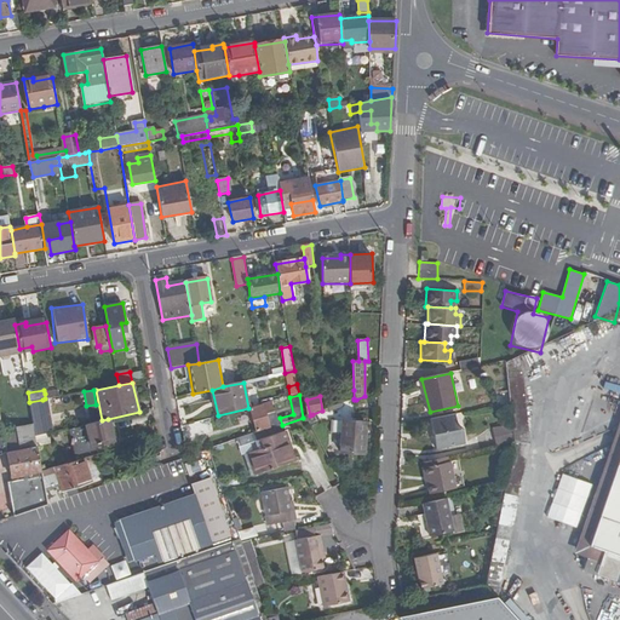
[(42,400),(29,402),(34,426),(35,436),(42,435),(47,434),(49,434),(42,400)]
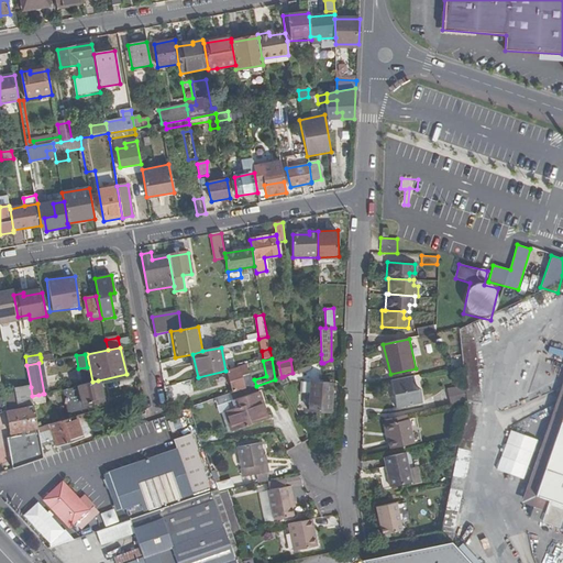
[(312,383),(323,384),(323,363),(321,363),(312,366),(312,383)]
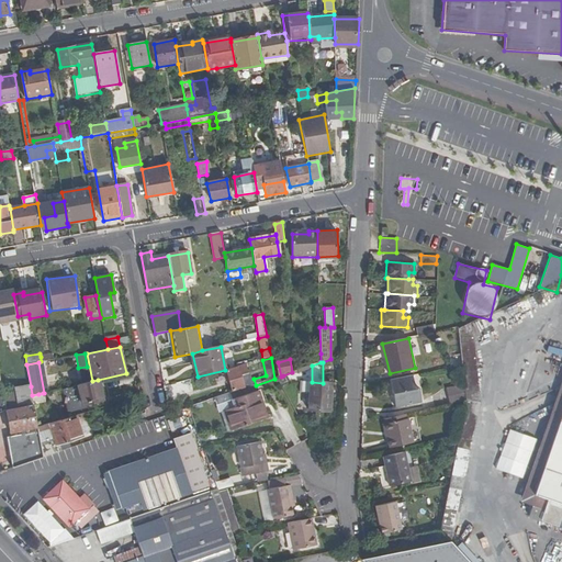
[(246,366),(226,371),(233,391),(244,386),(240,375),(248,373),(246,366)]
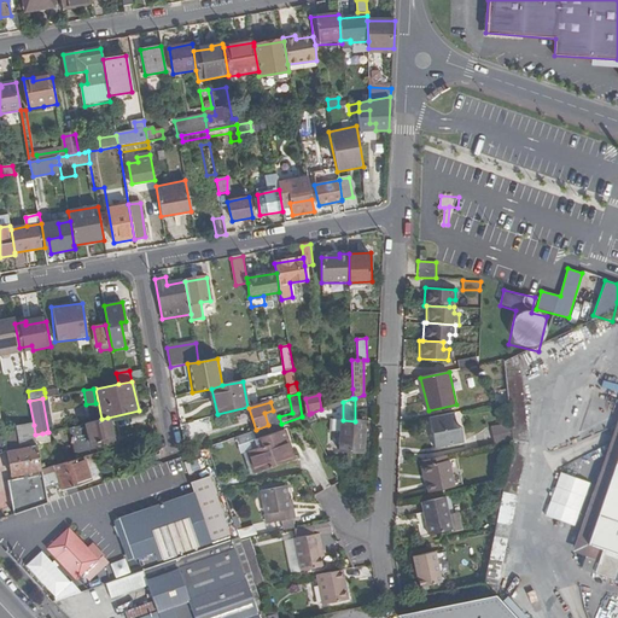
[(304,415),(309,424),(315,420),(312,413),(309,414),(304,415)]
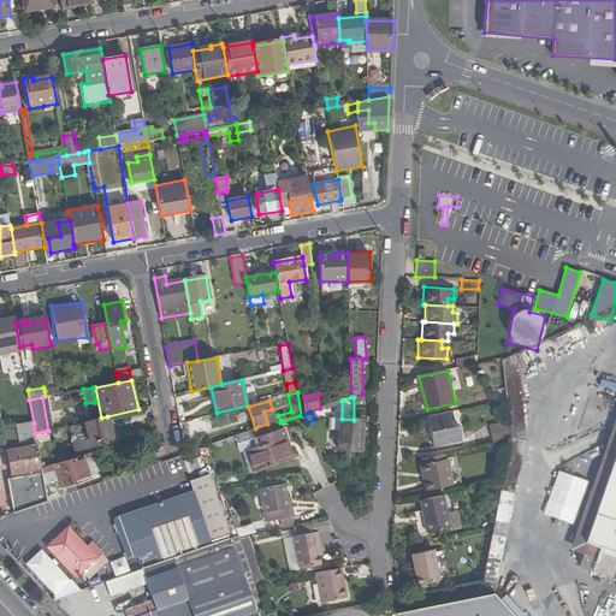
[(451,412),(427,418),(433,448),(462,442),(460,426),(454,421),(451,412)]
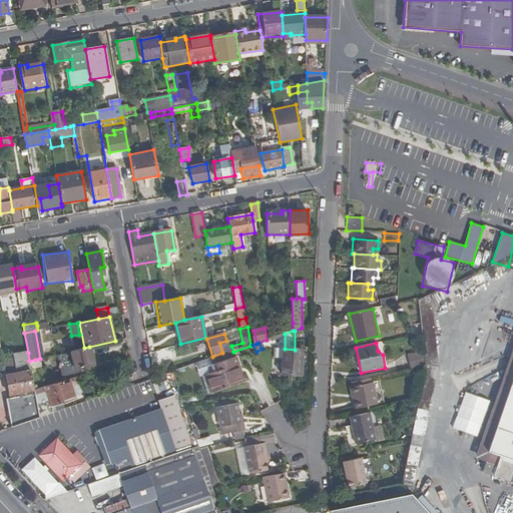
[(84,348),(57,355),(63,382),(70,380),(81,376),(80,369),(93,366),(89,347),(84,348)]
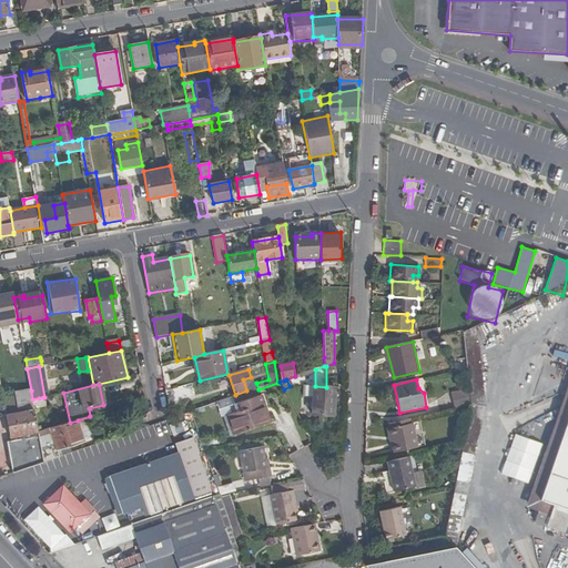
[(539,498),(567,416),(567,384),(527,505),(539,510),(543,499),(539,498)]
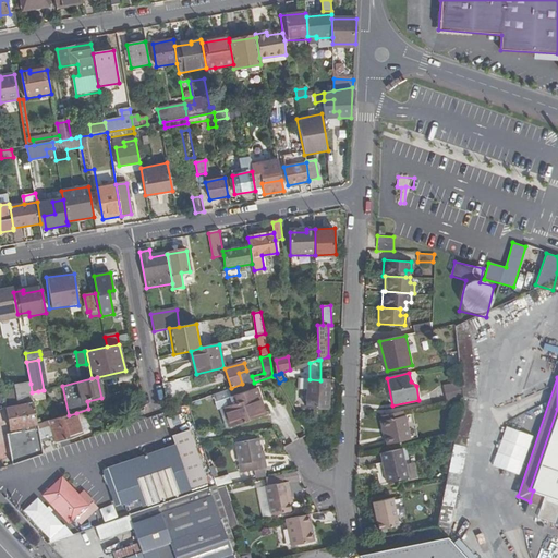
[(310,379),(300,378),(300,390),(308,390),(307,409),(328,409),(329,380),(320,380),(310,379)]
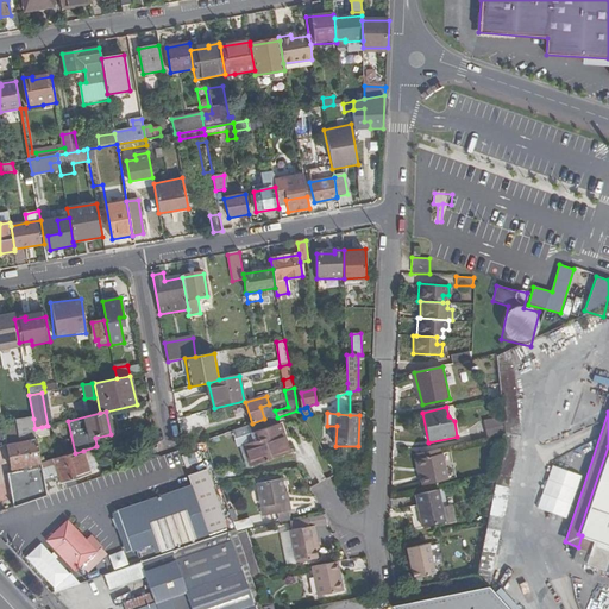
[(484,422),(488,438),(503,434),(504,429),(502,418),(484,422)]
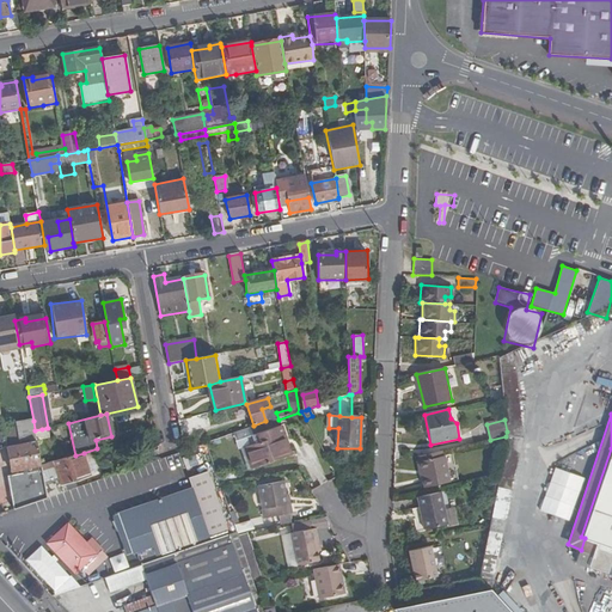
[(36,440),(35,430),(34,421),(17,423),(18,428),(5,430),(7,446),(37,441),(36,440)]
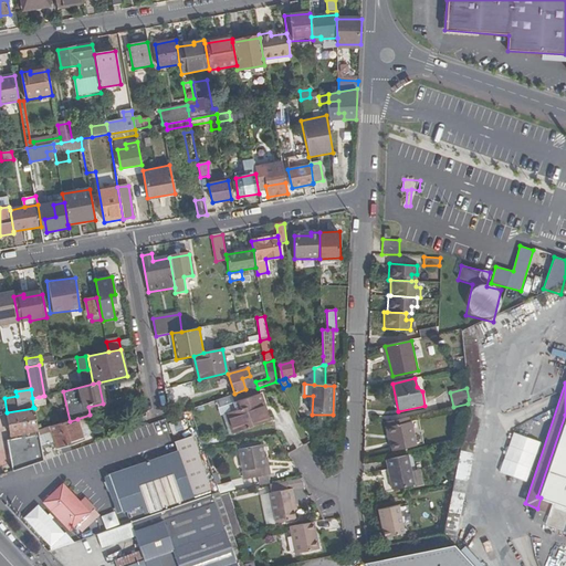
[(239,409),(226,413),(232,433),(269,421),(260,394),(237,402),(239,409)]
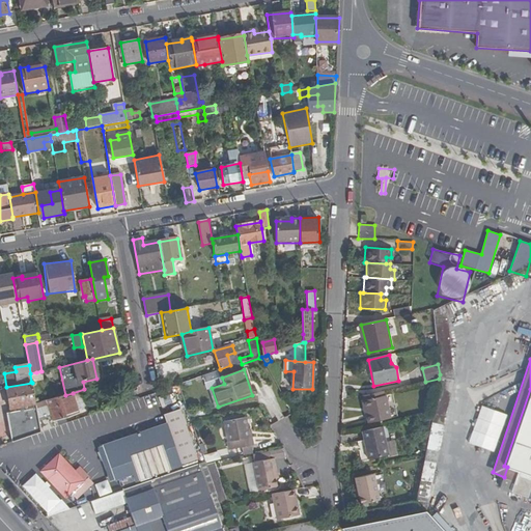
[(35,404),(32,383),(6,387),(10,410),(16,409),(17,412),(7,414),(12,442),(40,432),(35,404)]
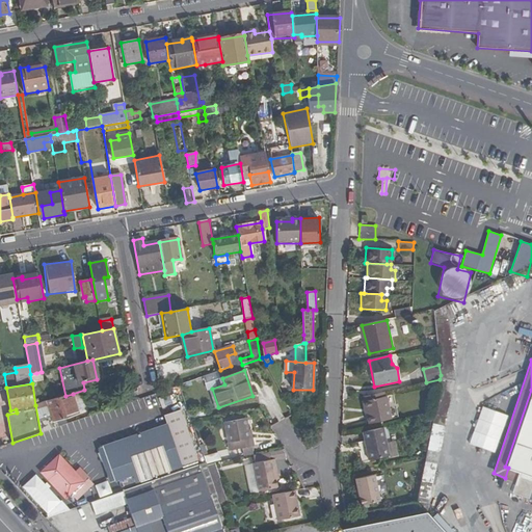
[(531,531),(531,390),(505,467),(508,468),(505,478),(502,488),(531,498),(531,531)]
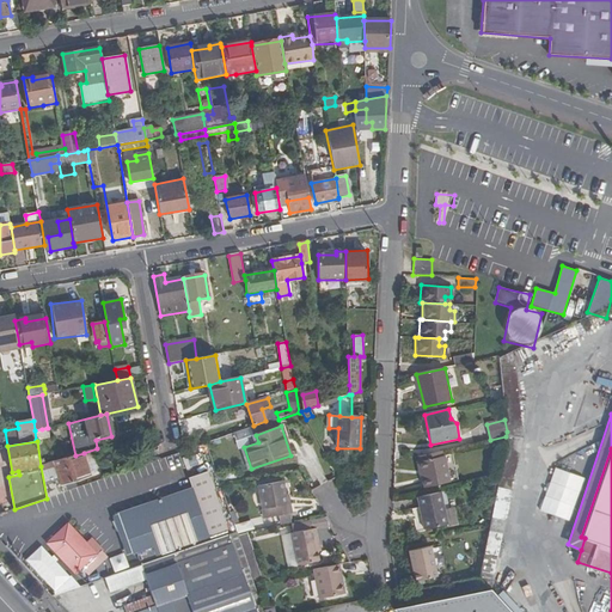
[(444,451),(418,456),(420,463),(445,457),(444,451)]
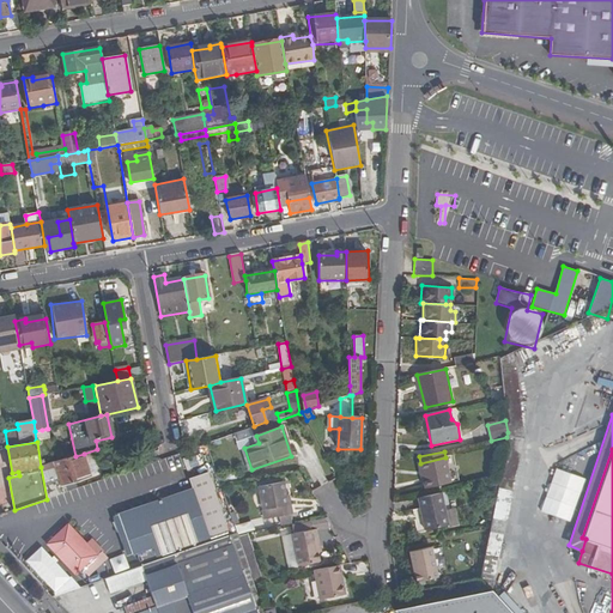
[(76,456),(41,467),(47,499),(78,489),(76,480),(91,475),(84,454),(76,456)]
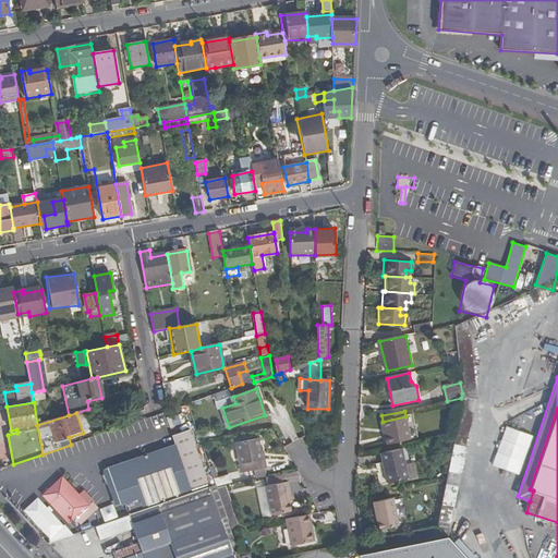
[(410,440),(405,416),(383,422),(388,446),(410,440)]
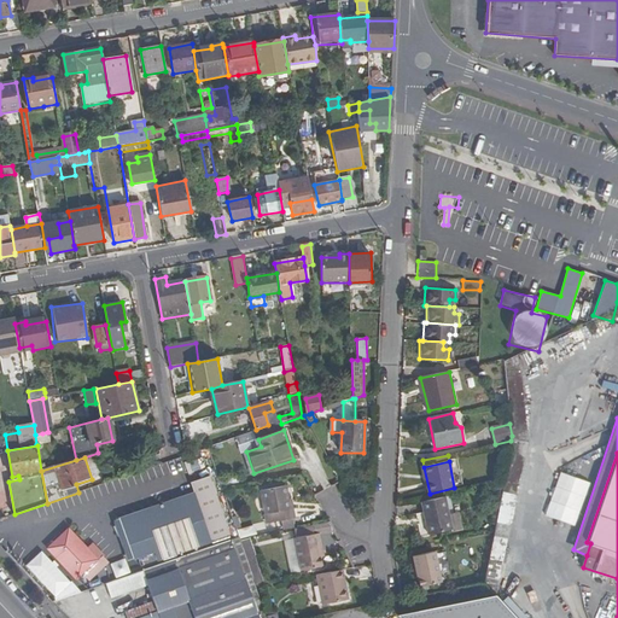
[(573,524),(589,481),(560,471),(544,514),(573,524)]
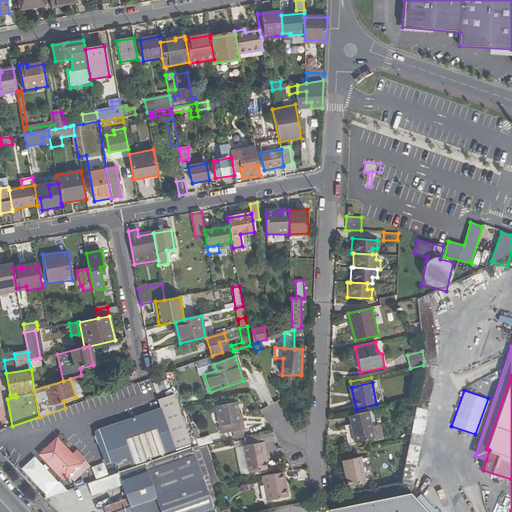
[(174,395),(158,400),(175,449),(191,443),(174,395)]
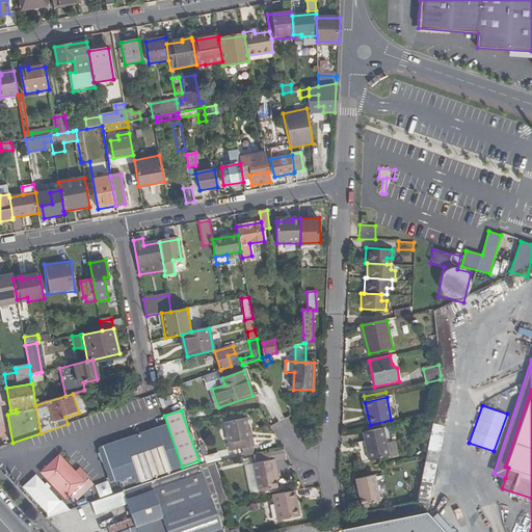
[(246,419),(224,423),(229,442),(237,441),(238,450),(254,447),(253,437),(250,439),(246,419)]
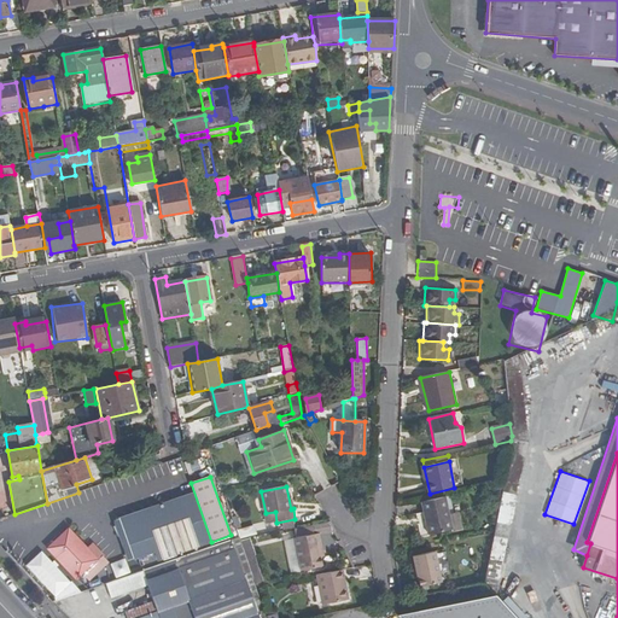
[(500,578),(517,496),(502,493),(484,576),(500,578)]
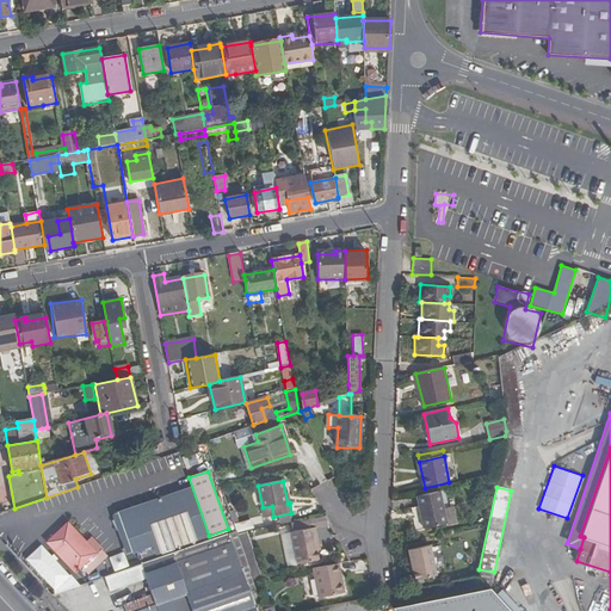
[(177,492),(119,511),(125,530),(183,511),(177,492)]
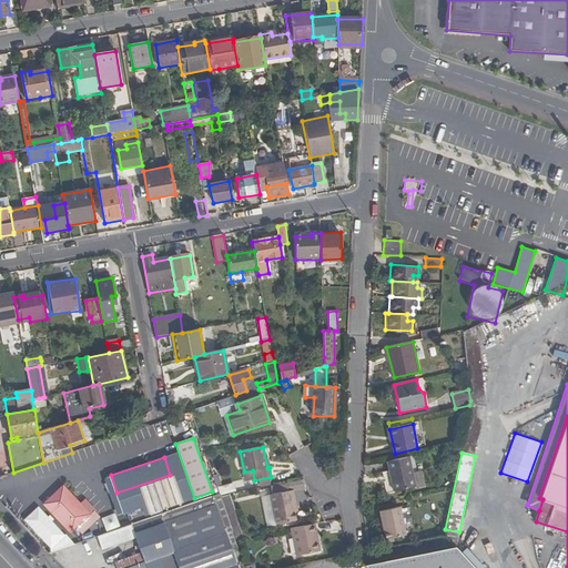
[(408,457),(387,462),(394,493),(415,488),(408,457)]
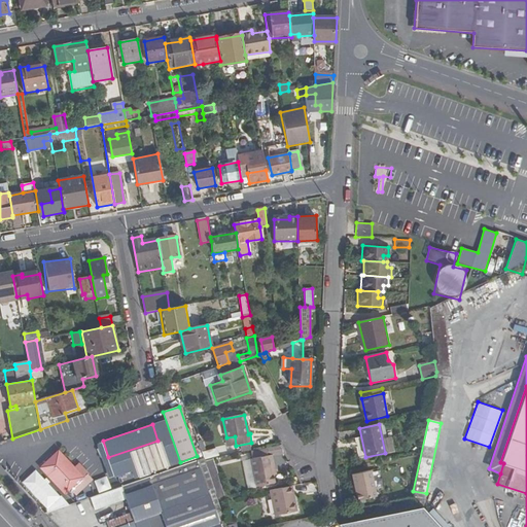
[(161,443),(131,453),(139,476),(169,465),(161,443)]
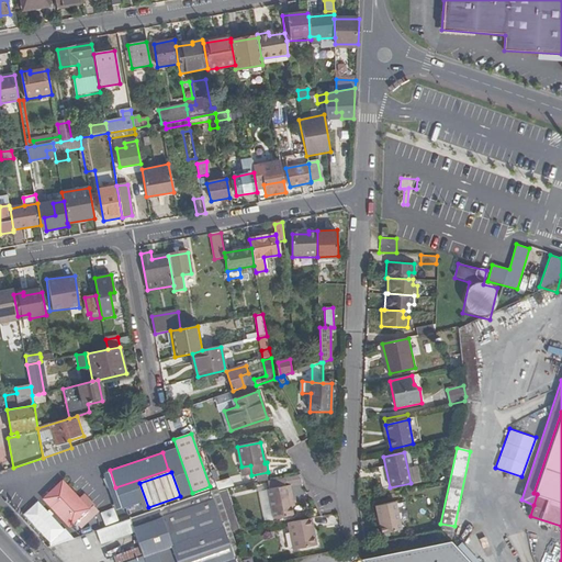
[(216,487),(233,484),(231,478),(215,482),(216,487)]
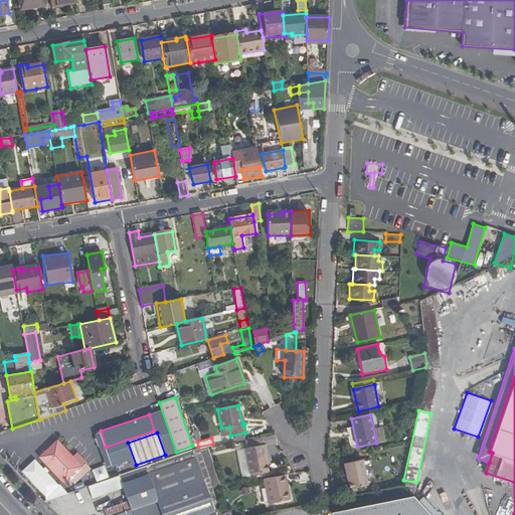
[(260,440),(245,442),(246,449),(244,450),(249,477),(269,474),(263,446),(262,446),(260,440)]
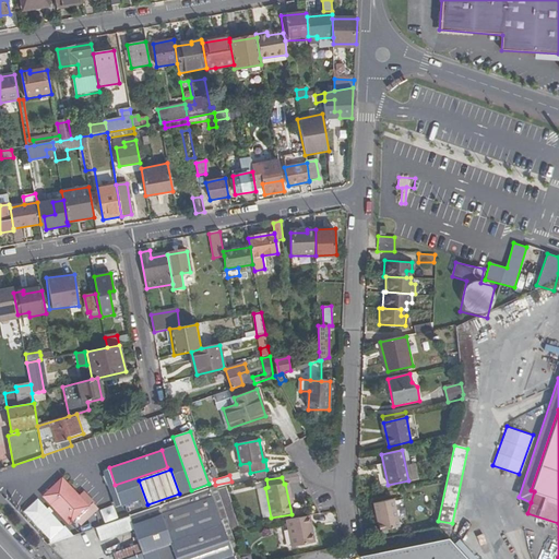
[(62,479),(44,497),(69,524),(87,506),(62,479)]
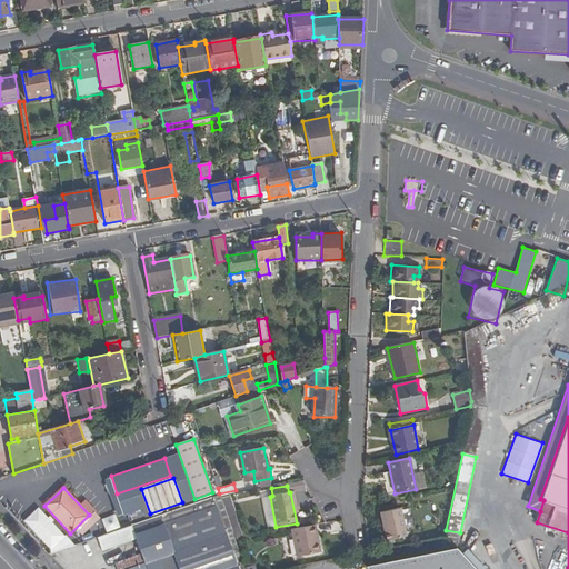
[(238,568),(213,498),(132,526),(142,555),(145,565),(147,563),(148,568),(238,568)]
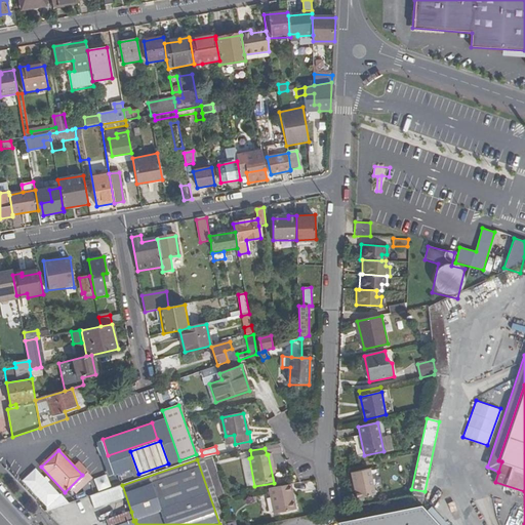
[(369,469),(350,473),(356,498),(374,495),(369,469)]
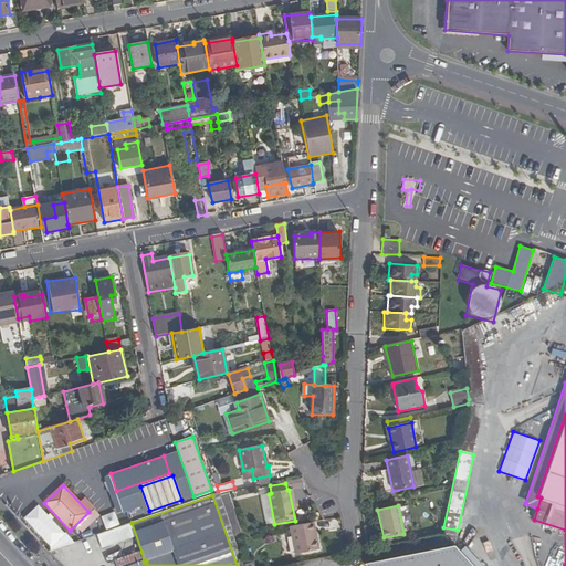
[(312,523),(290,527),(294,555),(318,549),(316,538),(315,540),(312,523)]
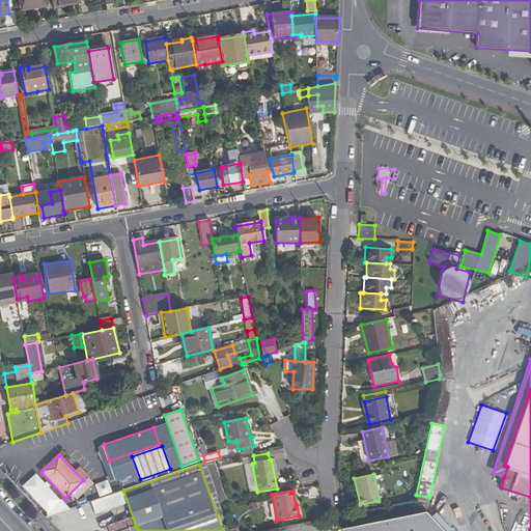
[(421,512),(397,516),(343,528),(340,529),(342,530),(443,530),(425,511),(421,512)]
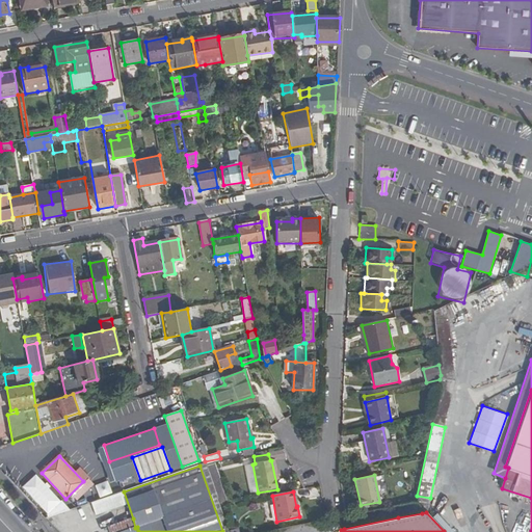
[(135,528),(133,519),(108,527),(110,531),(138,531),(137,527),(135,528)]
